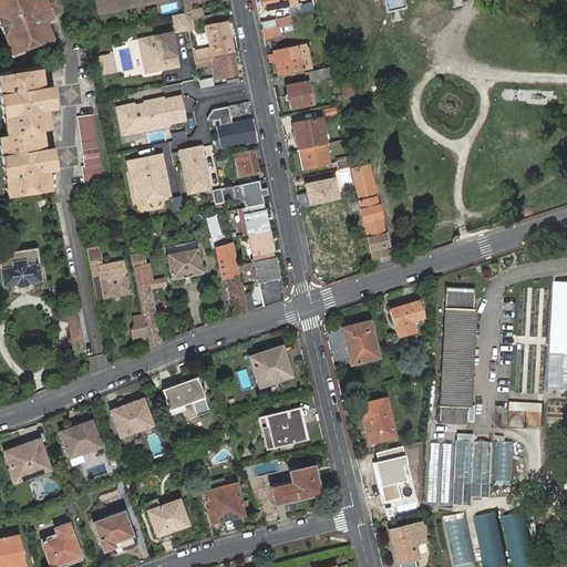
[(31,0),(0,0),(0,12),(1,16),(9,12),(12,22),(4,24),(17,57),(49,43),(41,24),(47,23),(49,22),(44,10),(34,13),(31,4),(33,3),(31,0)]
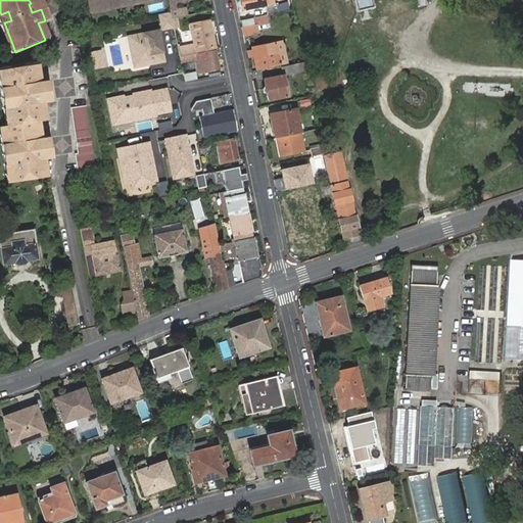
[(39,0),(37,1),(41,9),(45,20),(49,18),(42,0),(39,0)]
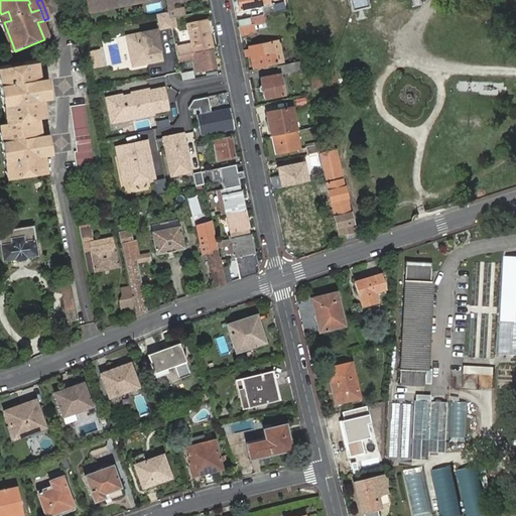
[(116,7),(117,0),(125,0),(129,5),(149,1),(149,0),(85,0),(89,13),(116,7)]
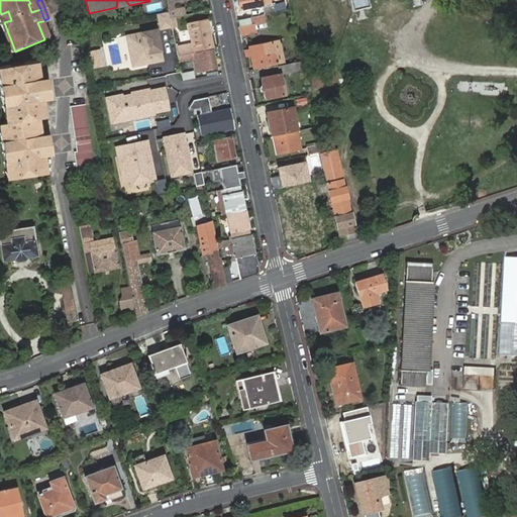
[(166,0),(169,12),(170,19),(175,18),(186,16),(184,8),(175,10),(174,2),(182,0),(166,0)]
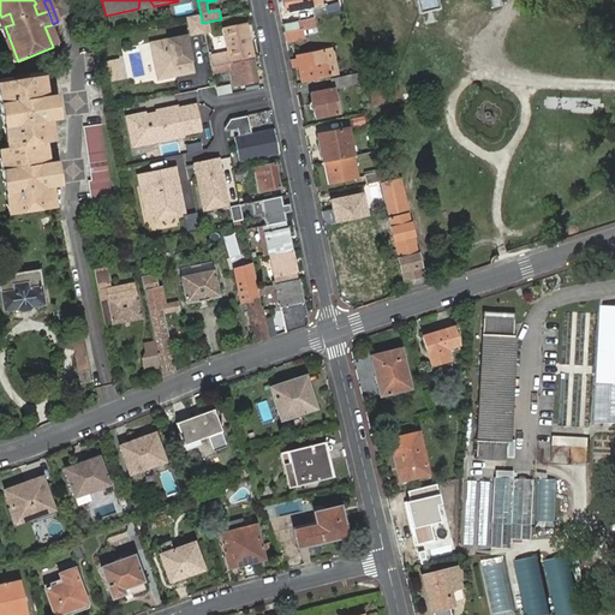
[(282,0),(285,13),(311,7),(314,18),(344,12),(341,1),(315,7),(312,0),(282,0)]
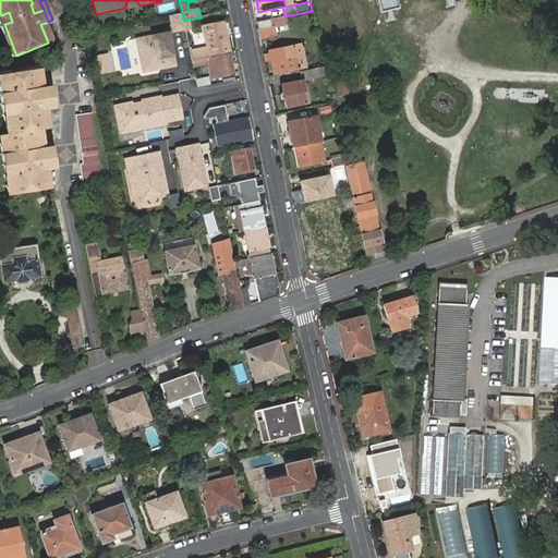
[(375,0),(378,12),(396,9),(393,0),(375,0)]
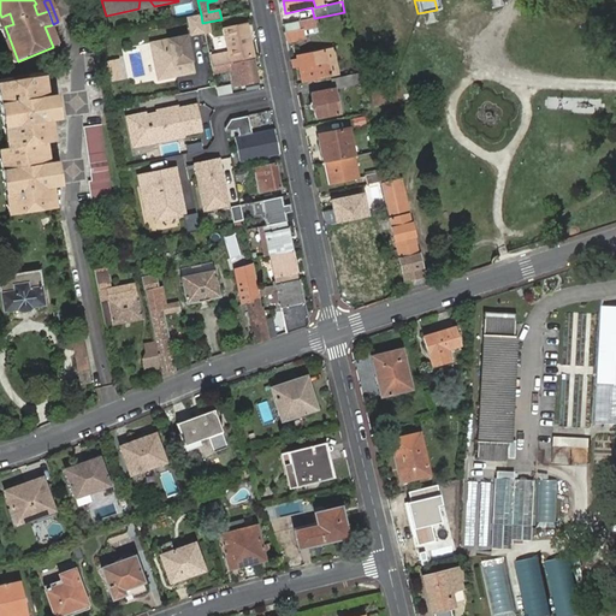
[(42,1),(36,4),(34,5),(37,15),(48,11),(43,1),(42,1)]
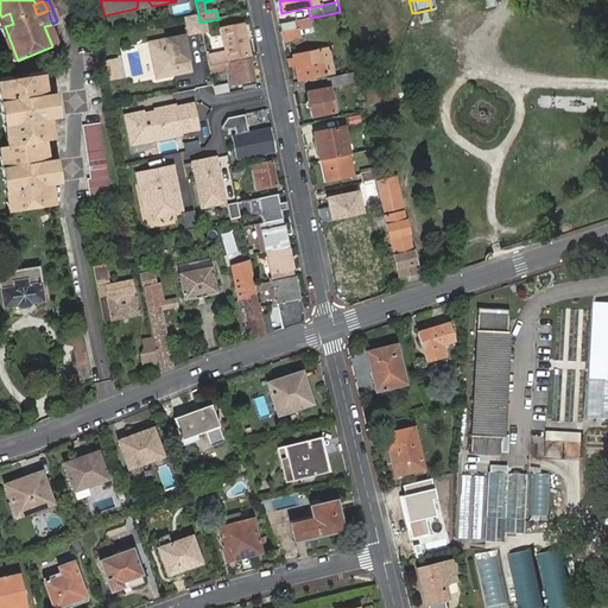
[(0,31),(12,62),(18,61),(5,26),(1,17),(0,13),(0,31)]
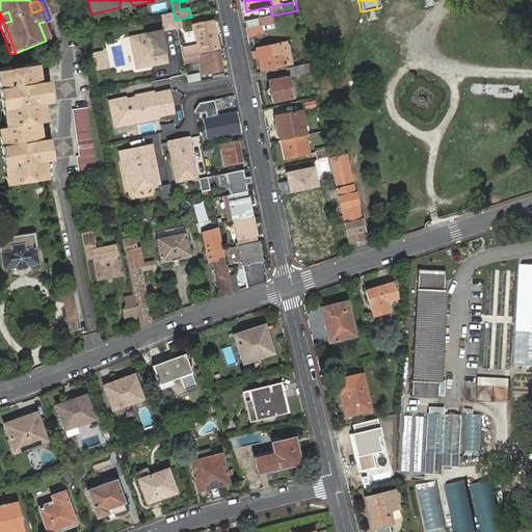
[(1,15),(4,23),(11,21),(8,11),(1,15)]
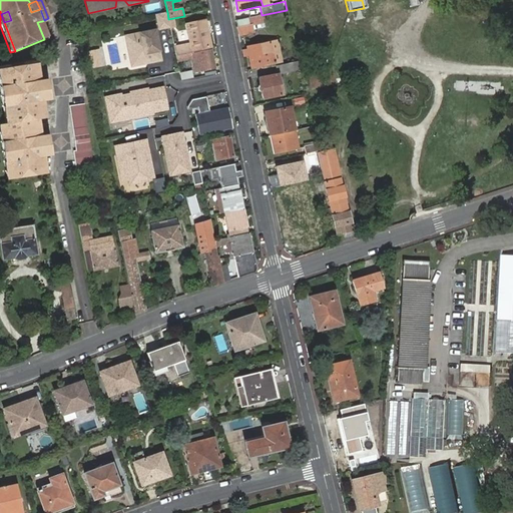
[(170,27),(168,19),(167,12),(156,15),(159,30),(170,27)]
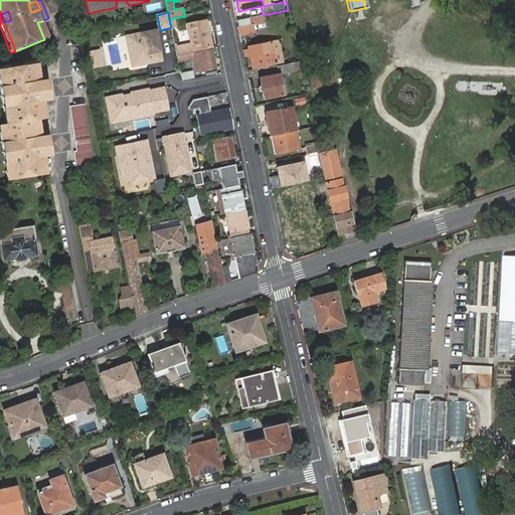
[(238,29),(253,25),(265,23),(263,15),(248,18),(236,21),(238,29)]
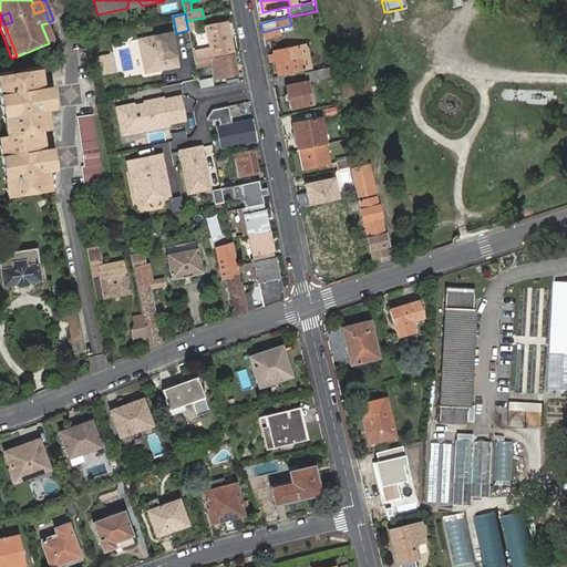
[(53,41),(47,23),(41,24),(49,43),(53,41)]
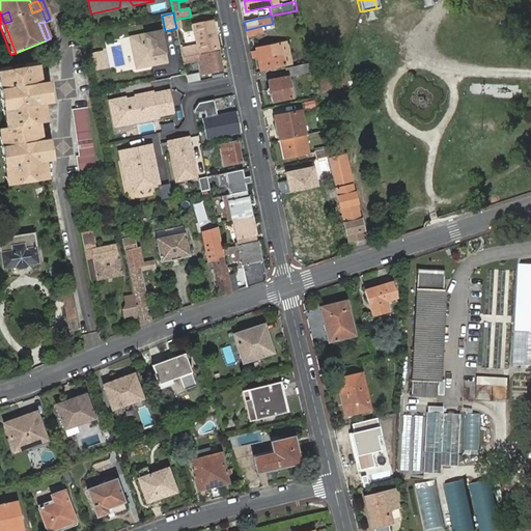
[(182,48),(180,48),(183,59),(200,55),(199,52),(218,48),(214,30),(212,22),(193,25),(197,45),(186,48),(185,45),(182,45),(182,48)]
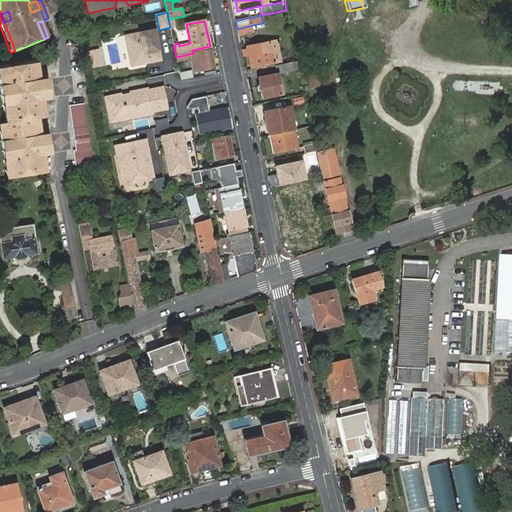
[(252,25),(237,29),(238,37),(254,33),(252,25)]
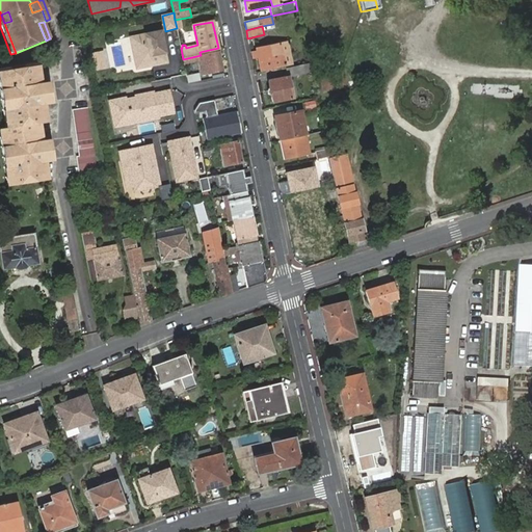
[(167,63),(161,31),(130,37),(136,70),(167,63)]
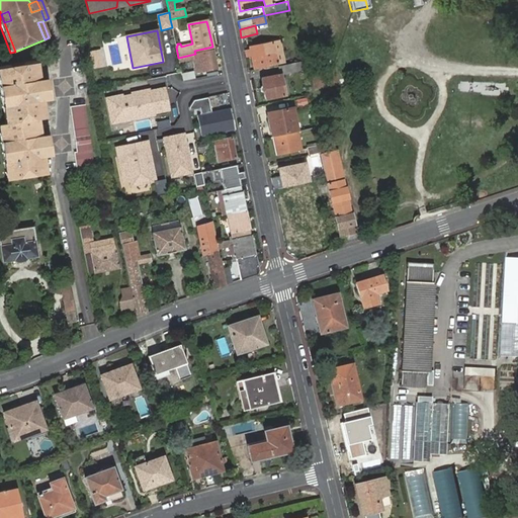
[(272,44),(278,64),(283,63),(279,42),(272,44)]
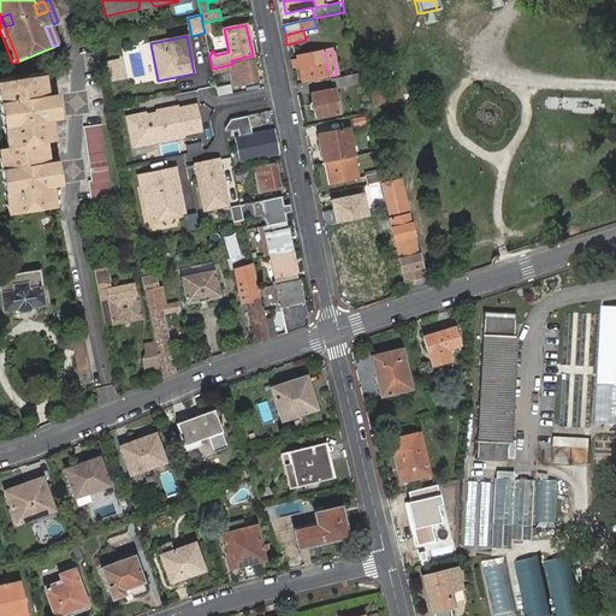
[(303,82),(331,76),(324,52),(297,57),(298,60),(300,66),(303,82)]
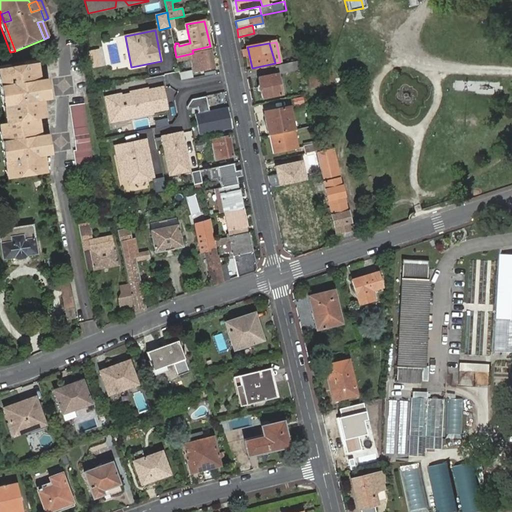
[(99,47),(88,50),(93,67),(104,64),(99,47)]
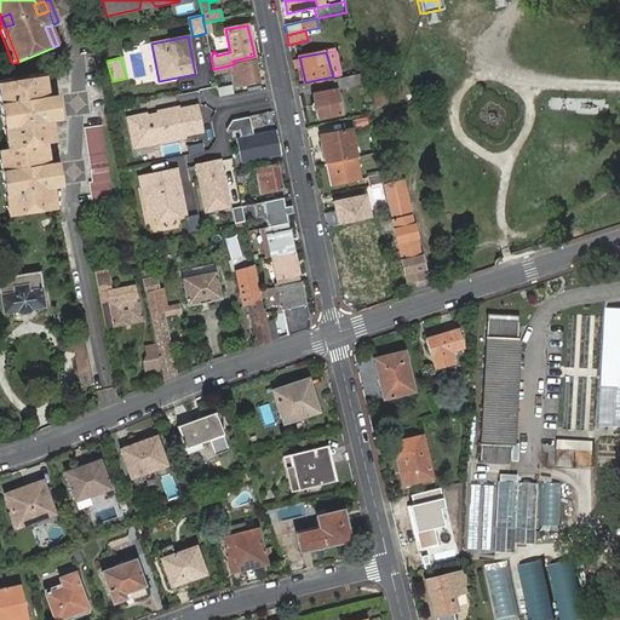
[(234,64),(213,69),(214,74),(235,70),(239,87),(259,82),(256,62),(234,67),(234,64)]
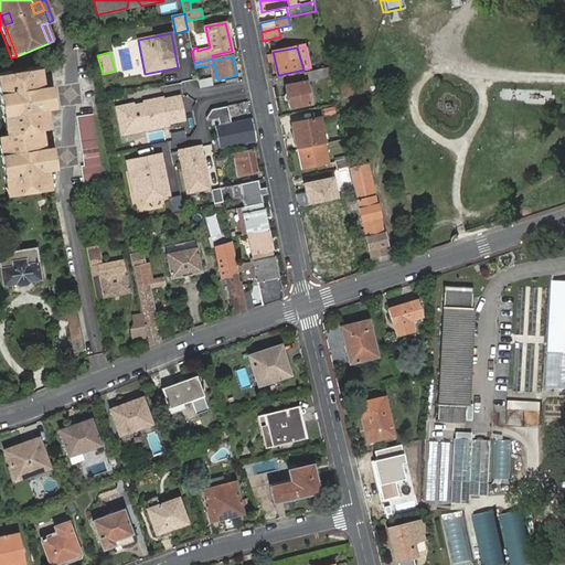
[(306,83),(330,77),(329,68),(304,73),(306,83)]
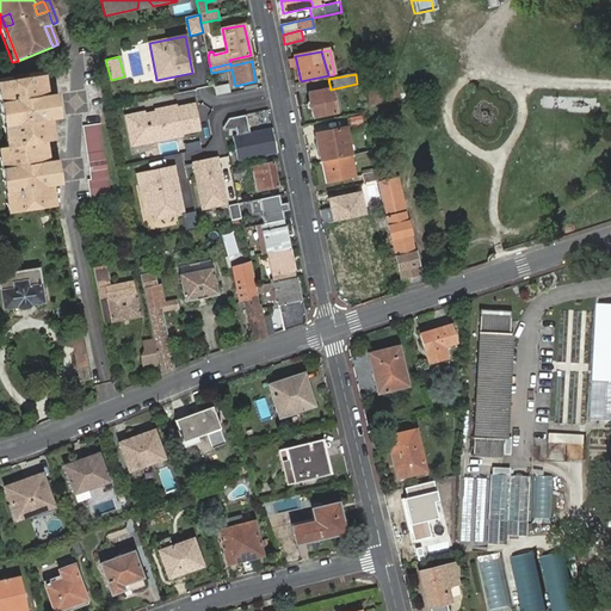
[(14,214),(51,210),(48,190),(54,189),(57,187),(55,174),(43,177),(42,165),(44,165),(42,144),(47,143),(49,143),(47,122),(53,122),(55,122),(53,107),(41,109),(39,98),(42,98),(39,78),(4,84),(6,104),(16,103),(18,113),(7,115),(13,149),(6,150),(5,150),(8,171),(17,171),(18,180),(10,181),(14,214)]
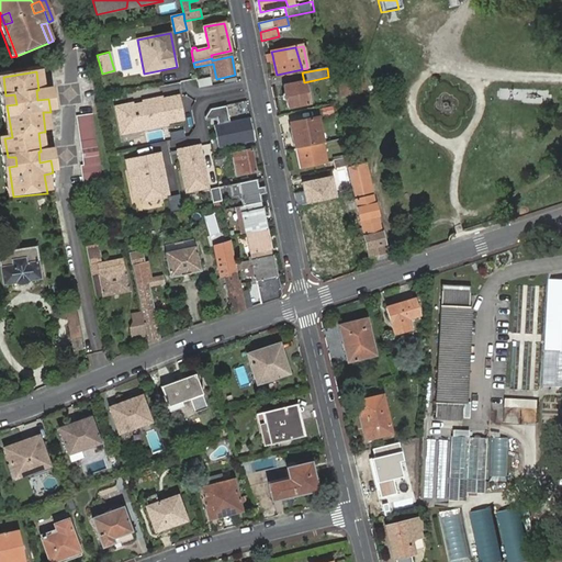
[(336,80),(340,97),(364,91),(361,74),(336,80)]
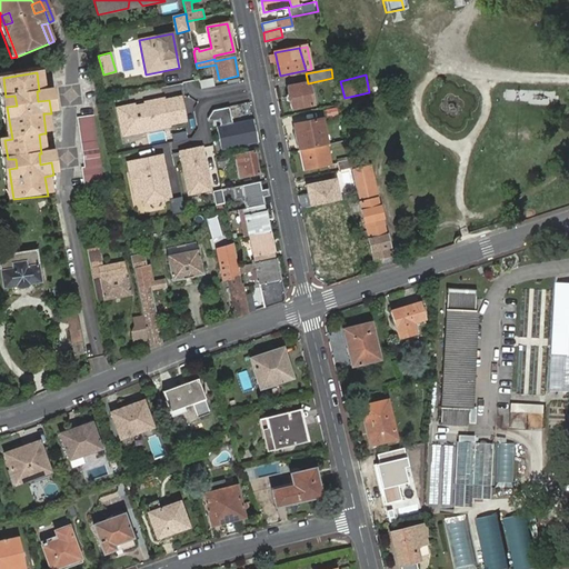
[(0,78),(0,97),(6,140),(12,139),(7,107),(6,97),(3,78),(0,78)]
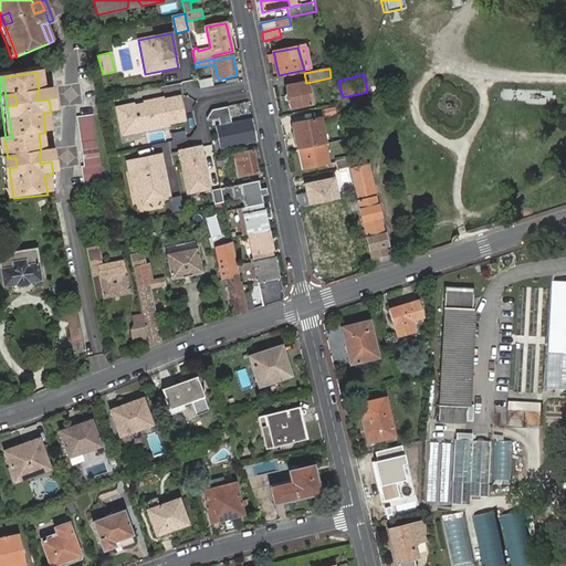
[(212,80),(199,83),(200,90),(213,87),(212,80)]
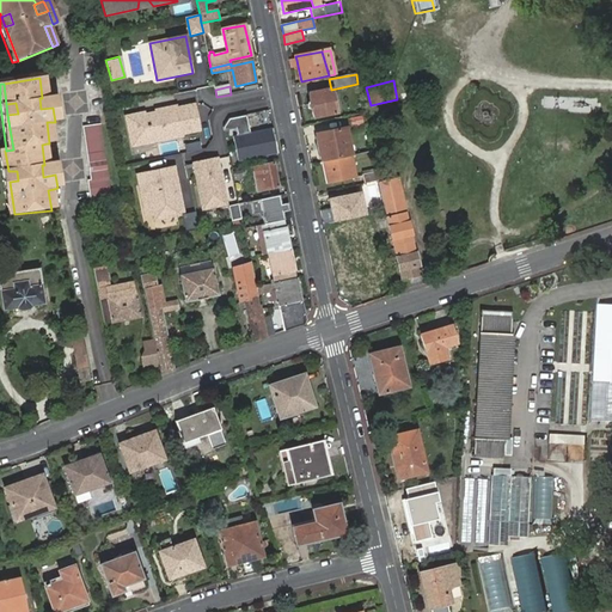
[(359,89),(363,106),(371,105),(366,87),(359,89)]
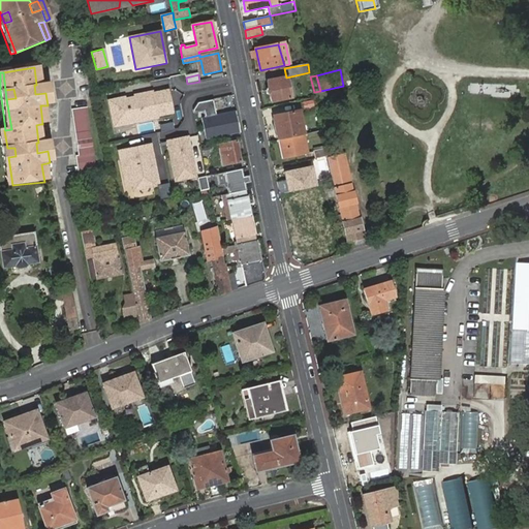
[(291,98),(286,78),(267,81),(269,88),(268,88),(267,89),(266,89),(266,90),(266,91),(266,92),(266,93),(266,94),(268,95),(269,95),(270,95),(271,102),(291,98)]
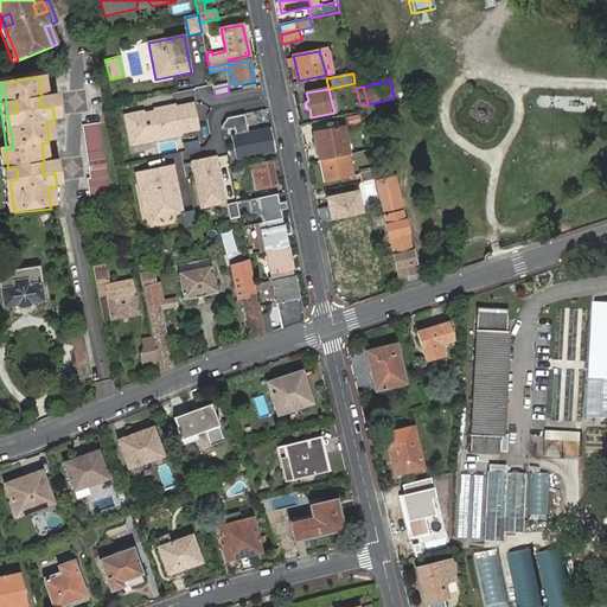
[(48,97),(42,97),(39,97),(40,108),(52,107),(50,96),(48,97)]
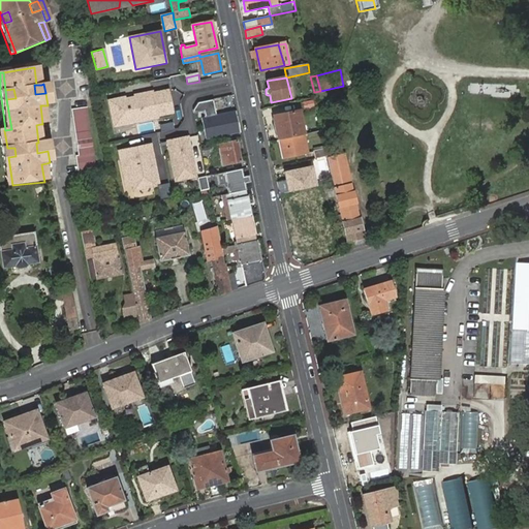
[(43,84),(45,93),(48,105),(52,104),(49,84),(43,84)]
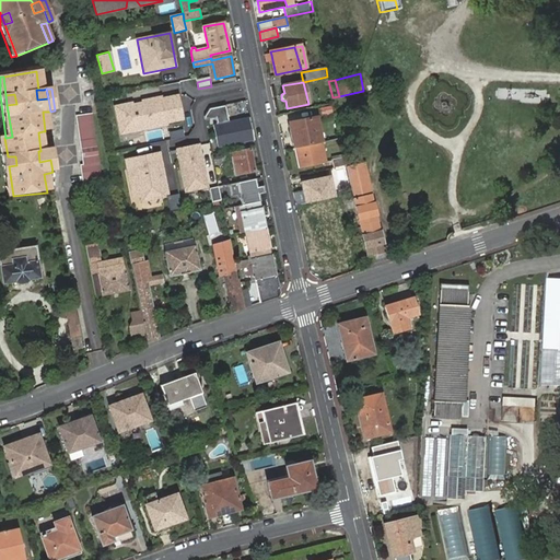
[(6,95),(7,105),(16,104),(14,94),(6,95)]
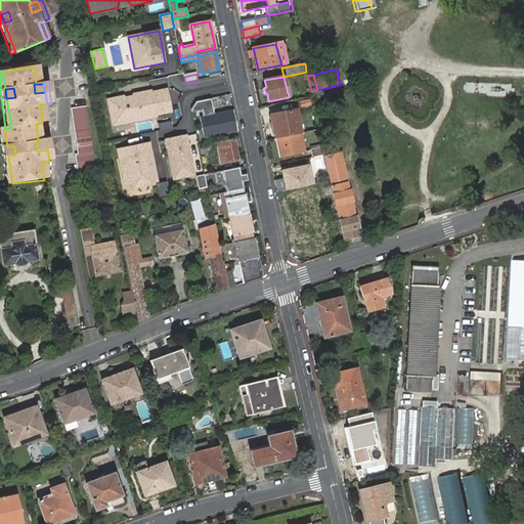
[(166,89),(107,100),(113,125),(171,113),(166,89)]
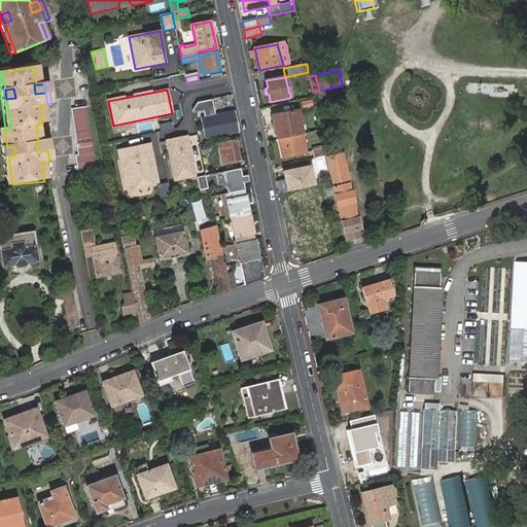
[(221,96),(221,106),(231,106),(231,96),(221,96)]
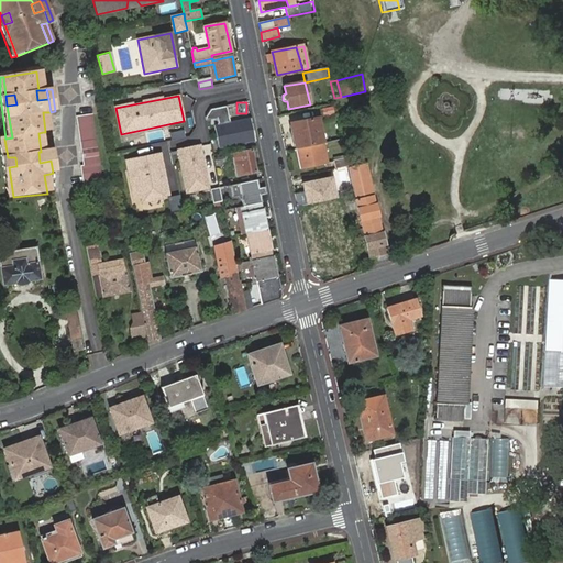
[(338,113),(335,107),(320,110),(321,117),(338,113)]
